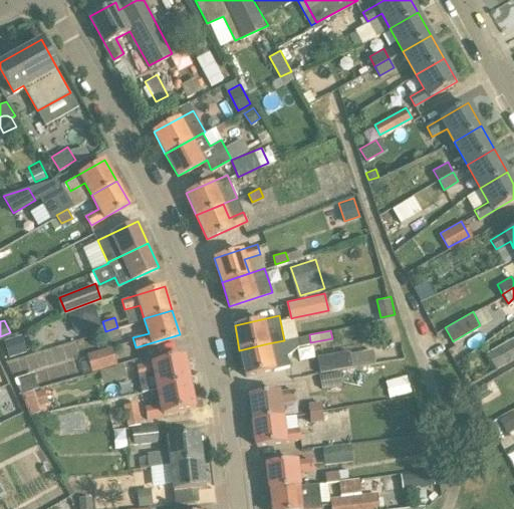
[(9,355),(27,350),(21,333),(4,338),(9,355)]
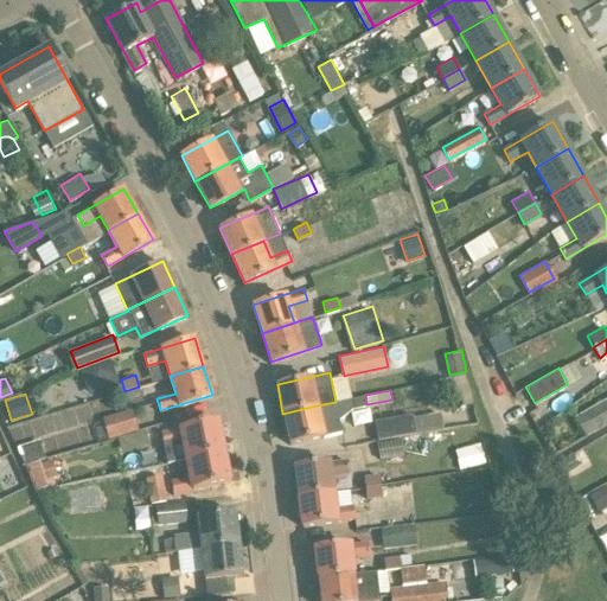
[(336,402),(317,406),(282,414),(289,442),(342,432),(339,419),(350,409),(363,404),(365,395),(336,402)]
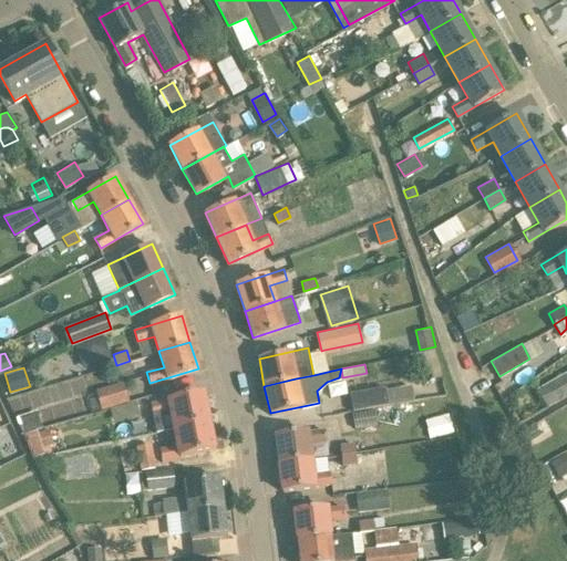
[(566,371),(537,388),(547,405),(566,393),(566,371)]
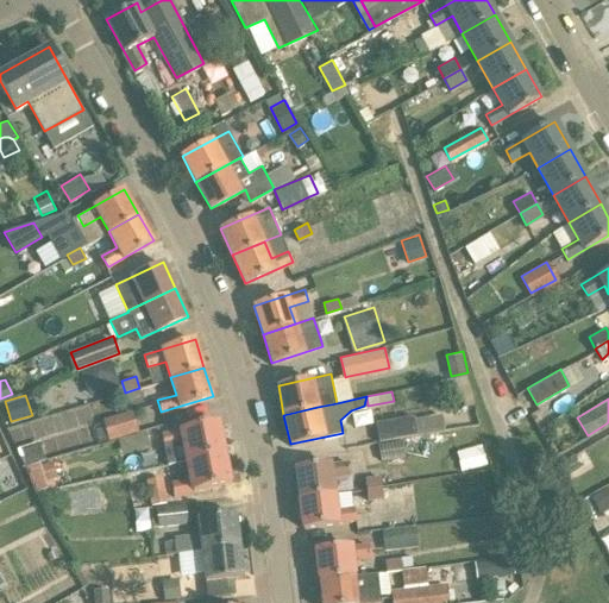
[(130,410),(104,419),(108,438),(136,429),(130,410)]
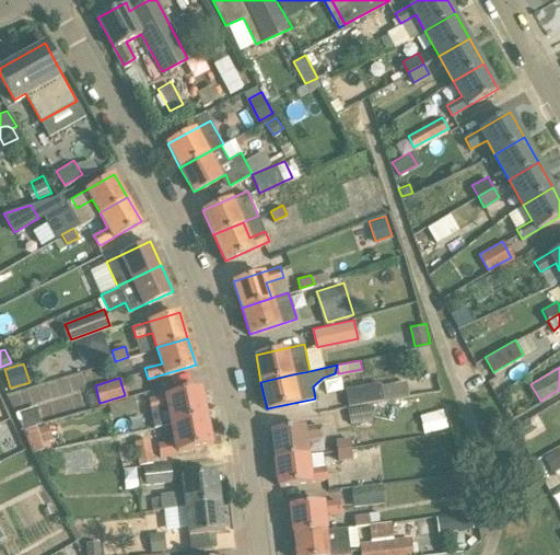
[(346,388),(349,405),(384,399),(381,381),(346,388)]
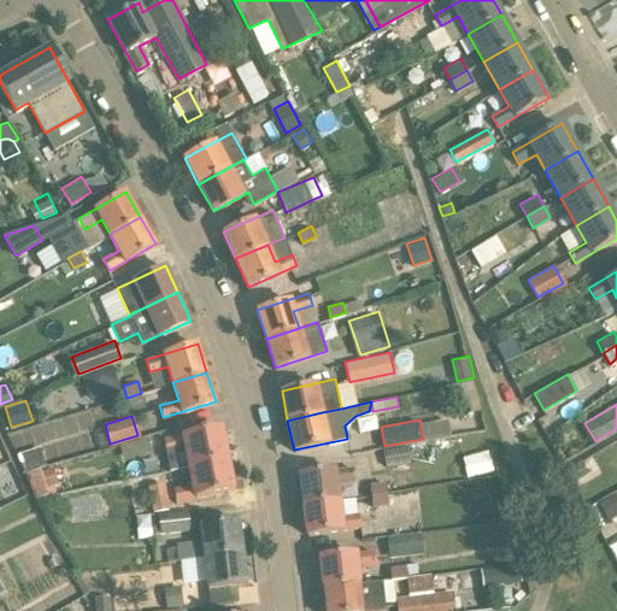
[(189,465),(227,458),(221,427),(164,439),(166,451),(170,469),(189,465)]
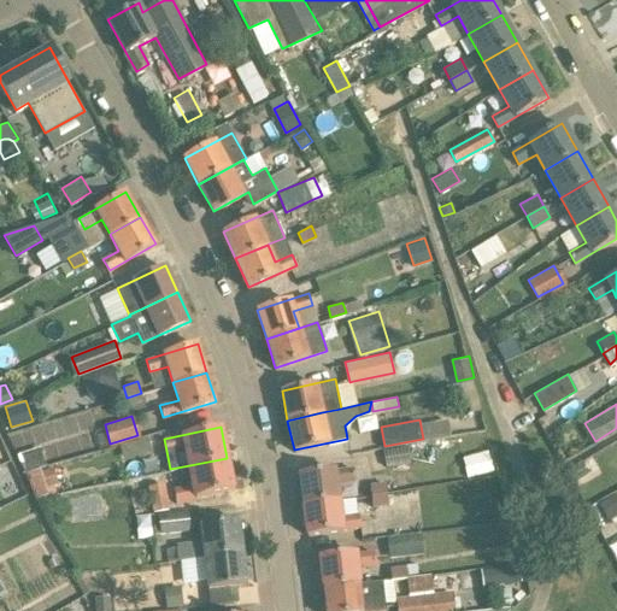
[(152,448),(147,435),(134,439),(137,453),(152,448)]
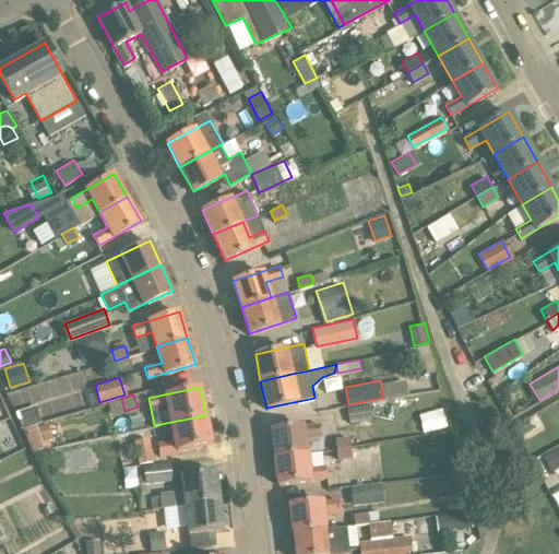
[(424,431),(447,425),(442,407),(419,413),(424,431)]
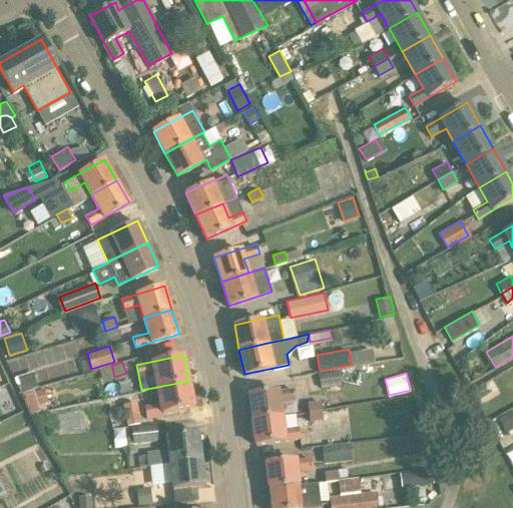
[(188,381),(157,387),(160,403),(144,406),(146,417),(193,407),(188,381)]
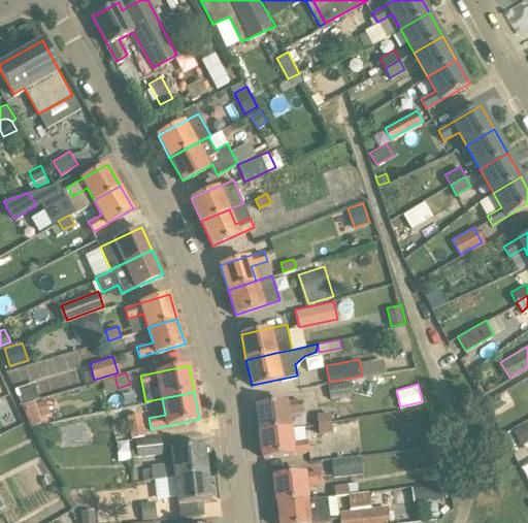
[(48,420),(46,414),(40,416),(35,401),(34,399),(22,403),(32,425),(48,420)]
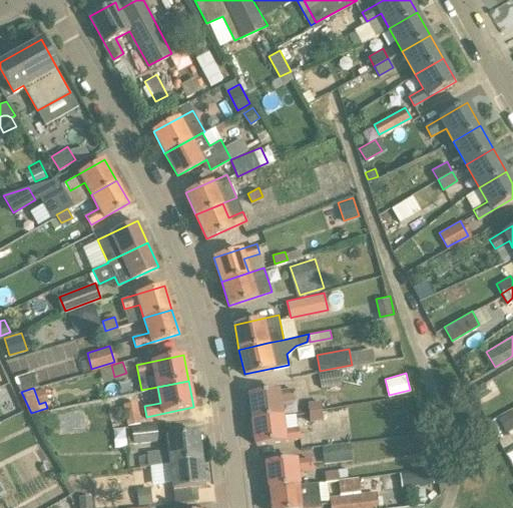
[(279,401),(294,399),(293,388),(249,394),(252,419),(281,415),(279,401)]
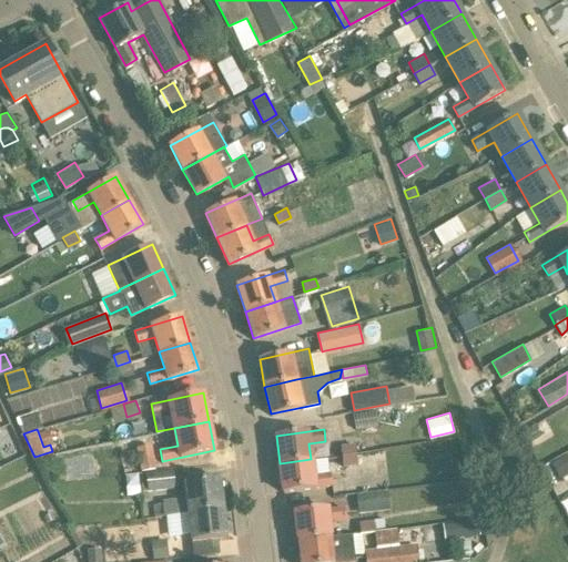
[(355,442),(341,445),(342,455),(356,452),(355,442)]
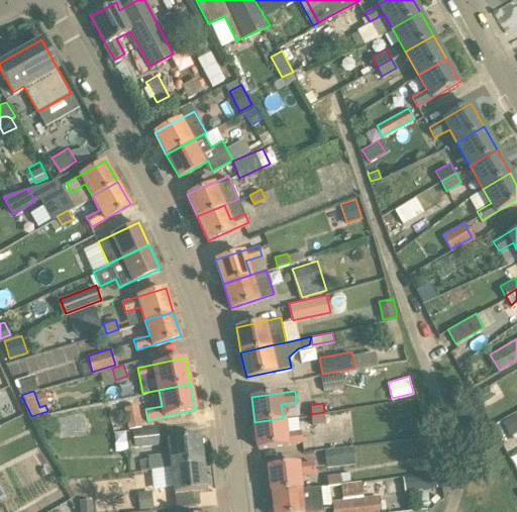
[(137,404),(124,406),(128,426),(140,425),(137,404)]
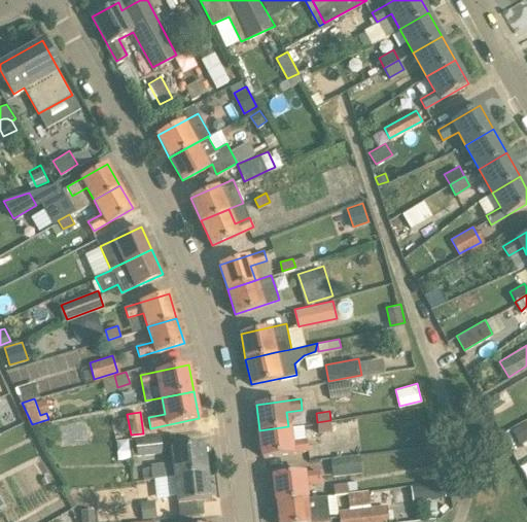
[(330,420),(317,422),(318,431),(331,429),(330,420)]
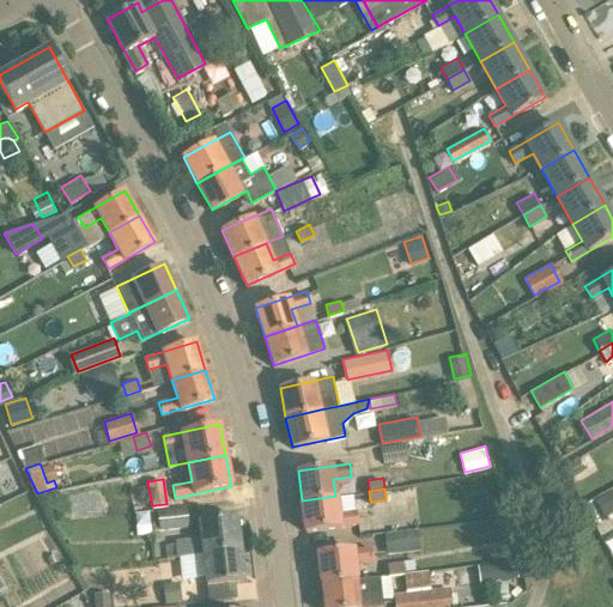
[(612,490),(612,489),(594,498),(604,515),(612,509),(612,490)]
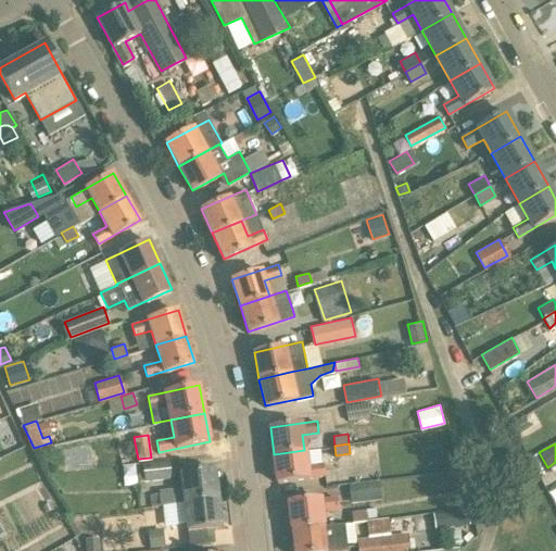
[(274,454),(277,481),(325,475),(324,463),(306,465),(304,450),(274,454)]
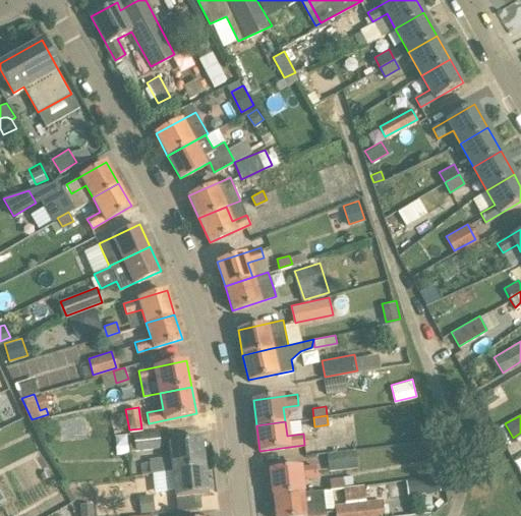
[(158,432),(133,433),(134,448),(159,446),(158,432)]
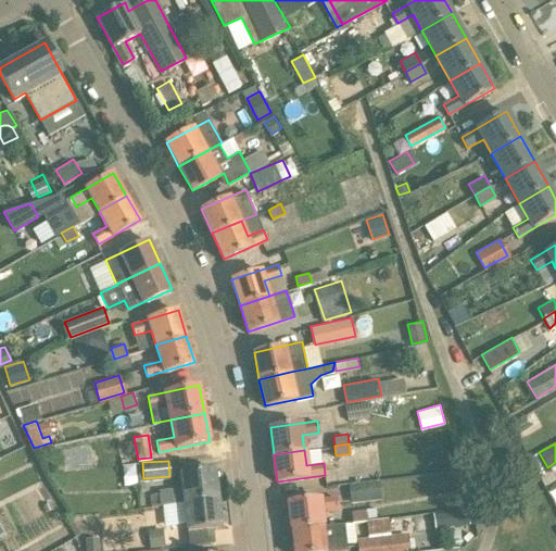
[(215,468),(181,472),(182,486),(174,488),(174,490),(161,492),(162,504),(184,501),(218,497),(215,468)]
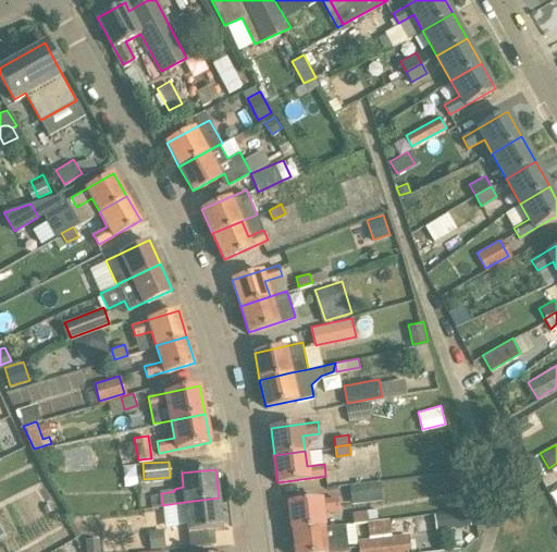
[(380,479),(359,481),(351,482),(355,502),(382,499),(380,479)]
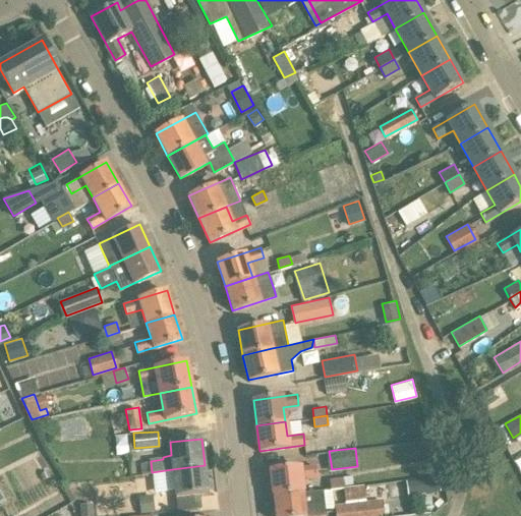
[(172,469),(176,497),(208,493),(205,465),(172,469)]
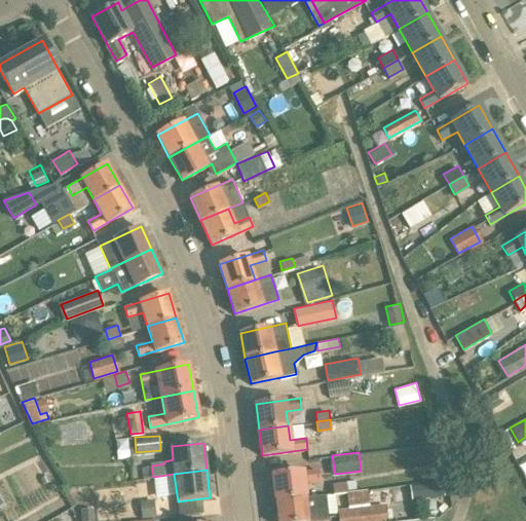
[(303,482),(320,480),(318,470),(272,475),(275,499),(305,496),(303,482)]
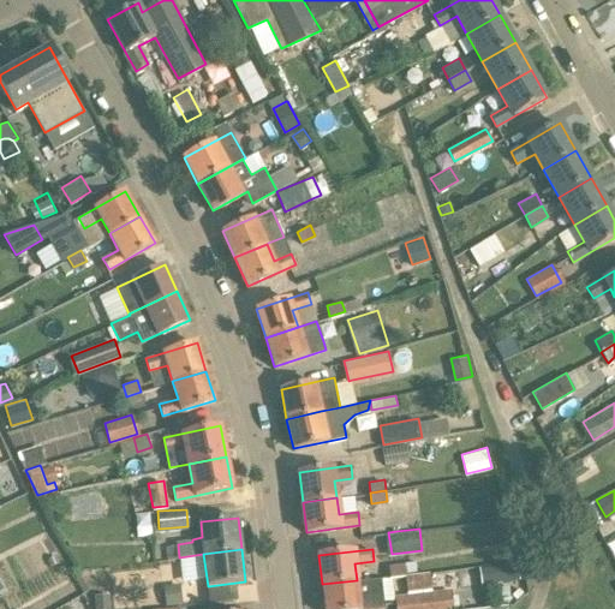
[(51,563),(63,557),(59,551),(47,556),(51,563)]
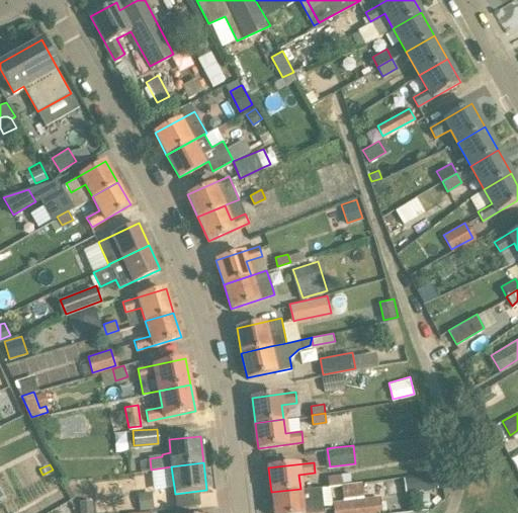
[(415,490),(438,487),(436,473),(413,476),(415,490)]
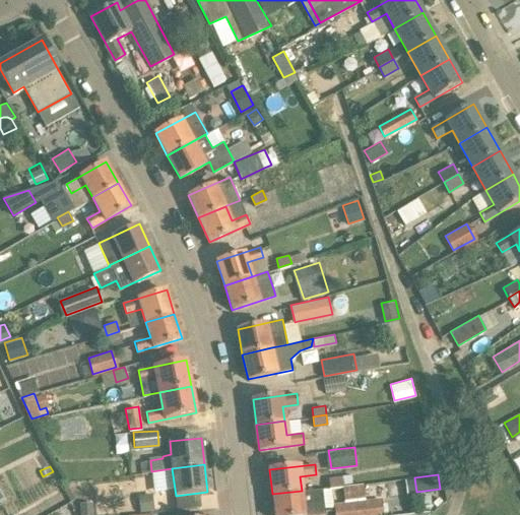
[(341,475),(329,477),(330,487),(343,486),(341,475)]
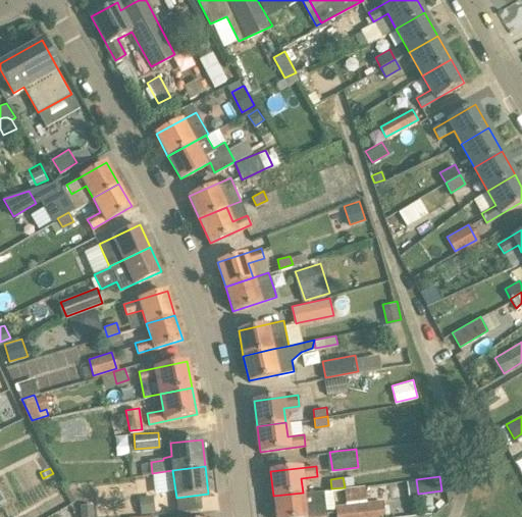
[(323,490),(303,493),(273,496),(275,516),(315,516),(321,516),(326,515),(323,490)]
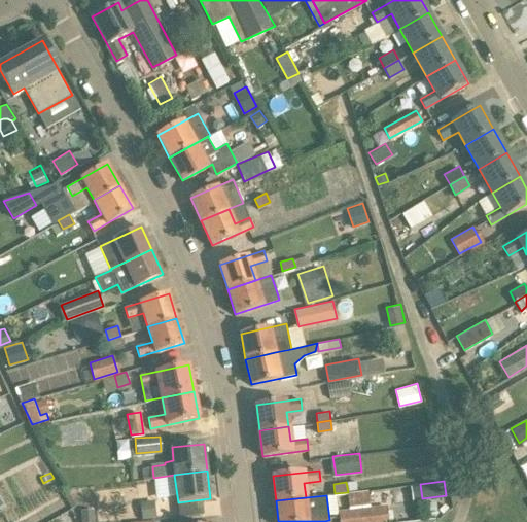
[(68,499),(71,506),(76,502),(72,496),(68,499)]
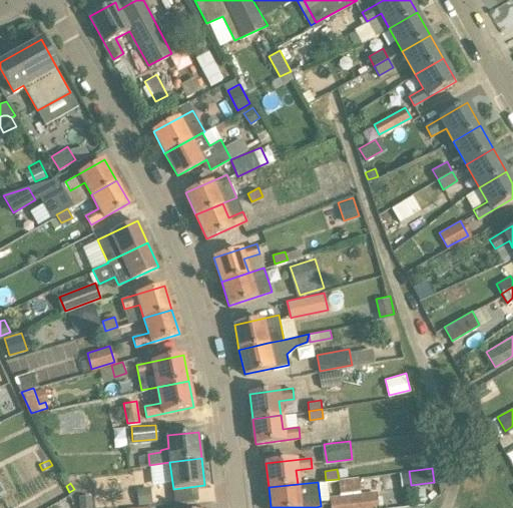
[(148,486),(136,487),(138,504),(150,503),(148,486)]
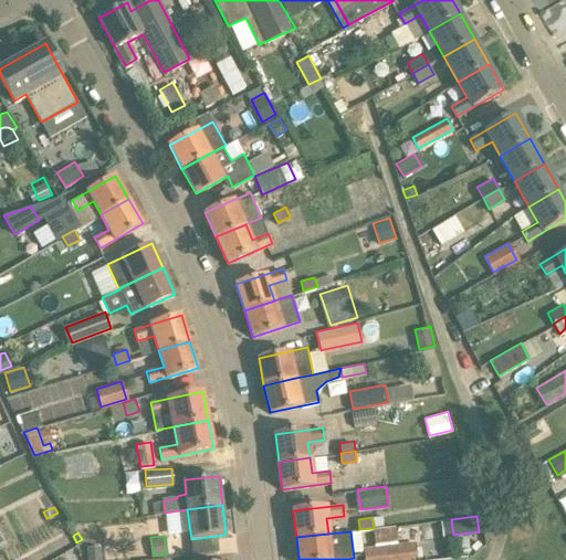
[(453,553),(470,551),(468,538),(451,540),(453,553)]
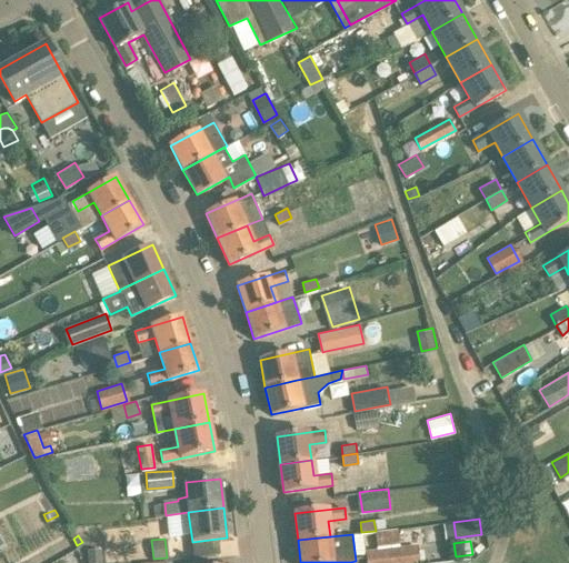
[(419,562),(418,544),(366,551),(367,562),(419,562)]
